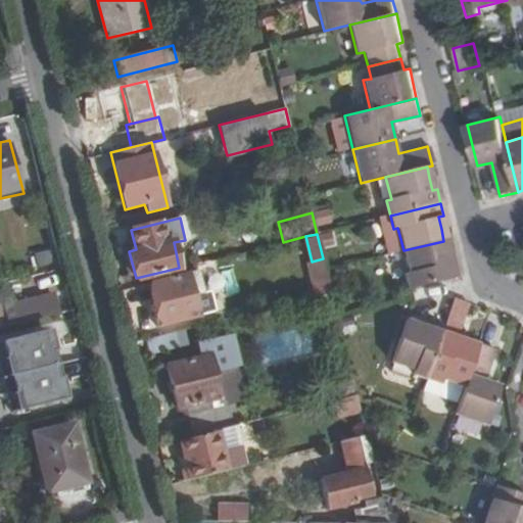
[(443,241),(403,250),(409,274),(405,275),(408,290),(449,280),(458,277),(455,263),(449,264),(446,252),(443,241)]
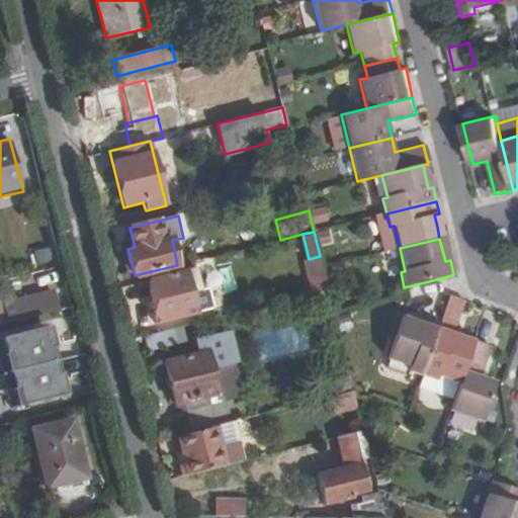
[(29,253),(34,266),(53,259),(47,246),(29,253)]
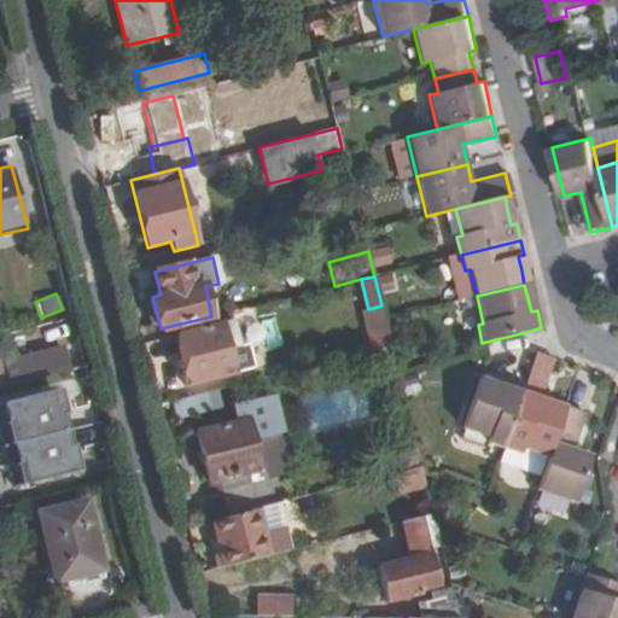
[(219,322),(176,332),(190,384),(233,374),(221,321),(219,322)]
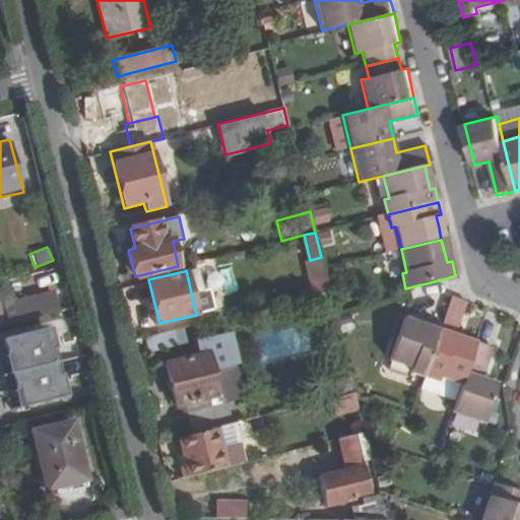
[(45,316),(58,313),(53,293),(12,303),(10,297),(1,299),(7,325),(45,316)]
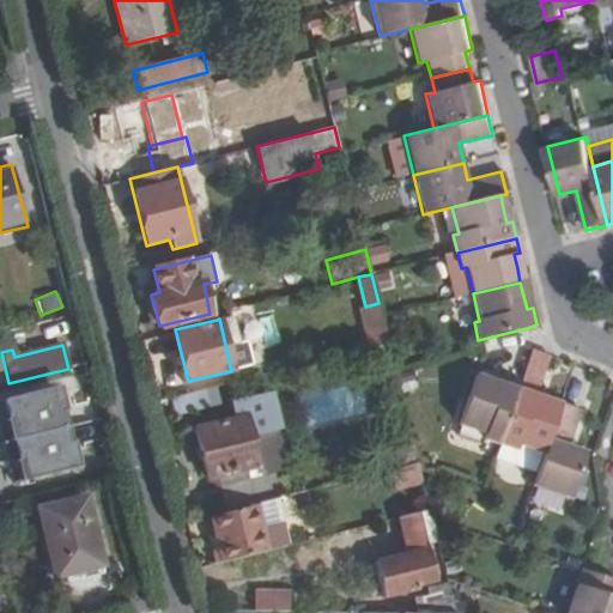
[(388,346),(375,349),(378,364),(393,360),(388,346)]
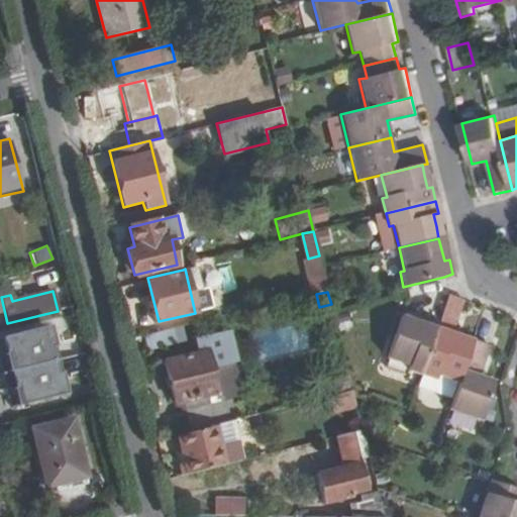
[(453,328),(462,299),(449,295),(439,323),(453,328)]
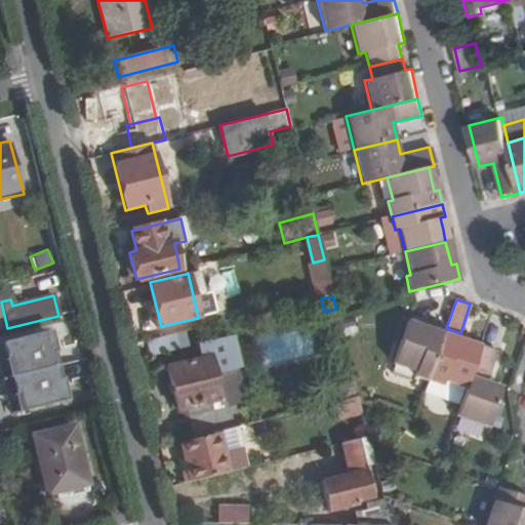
[(422,320),(420,325),(431,329),(432,323),(422,320)]
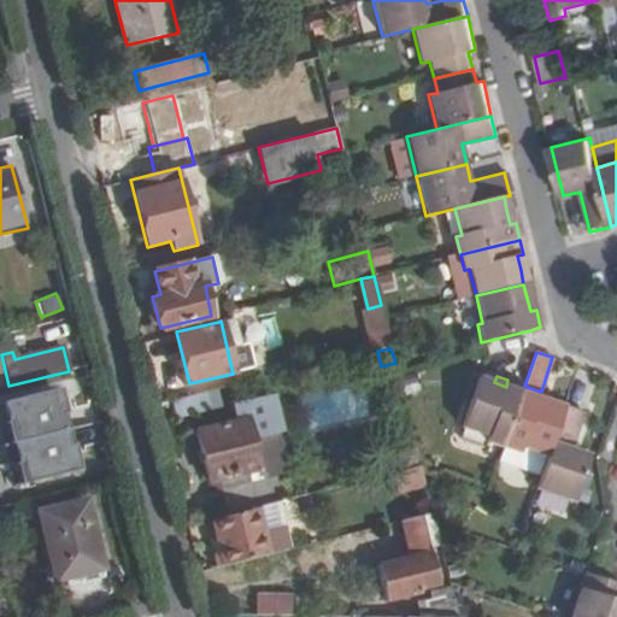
[(504,447),(524,386),(507,380),(506,387),(494,382),(481,377),(463,425),(488,435),(486,441),(504,447)]
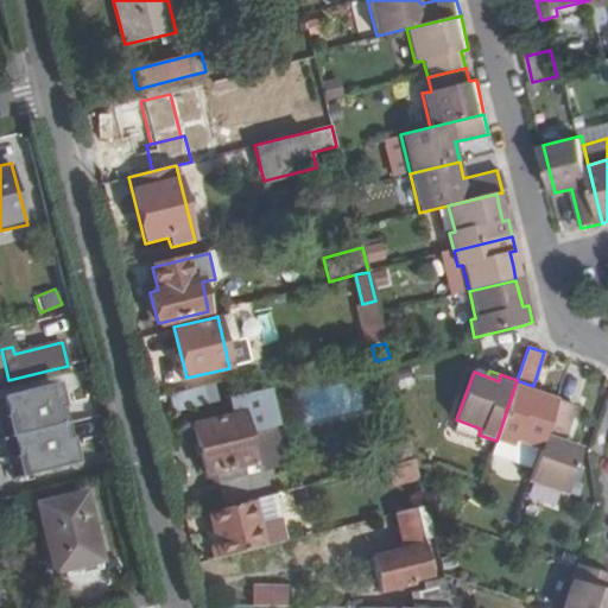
[(514,439),(539,449),(556,401),(540,396),(530,392),(533,386),(517,380),(496,441),(512,447),(514,439)]
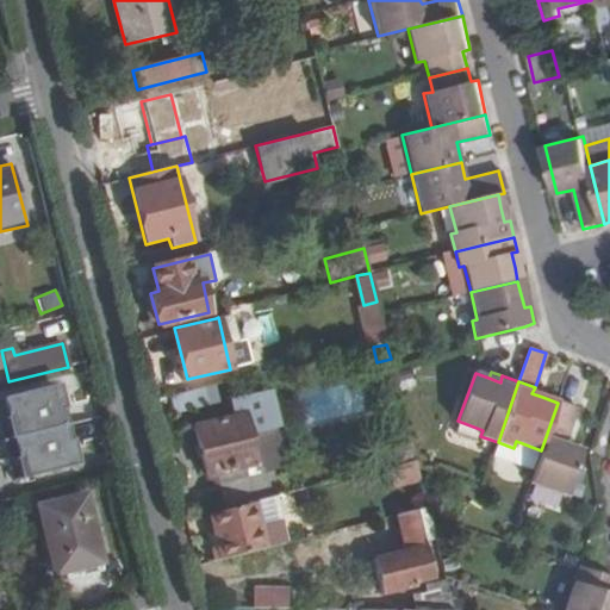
[(58,386),(2,399),(22,480),(79,466),(58,386)]
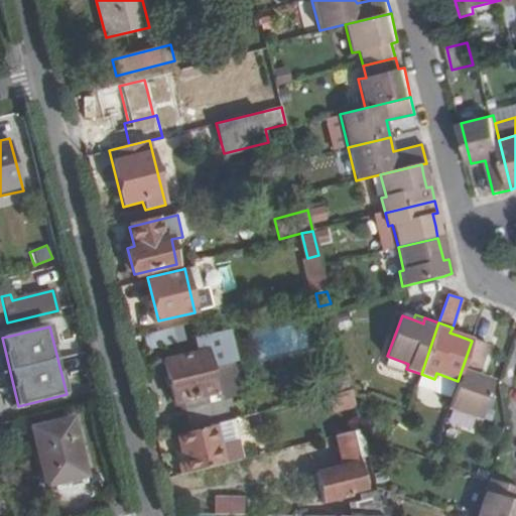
[(449,333),(459,336),(461,331),(453,328),(449,333)]
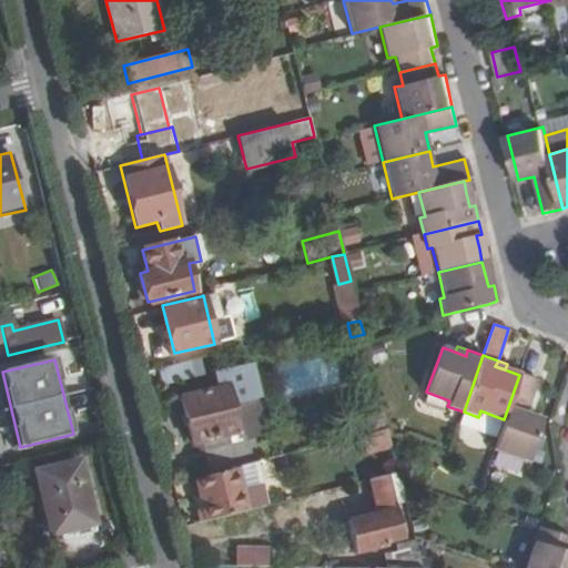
[(192,362),(159,369),(162,385),(195,376),(192,362)]
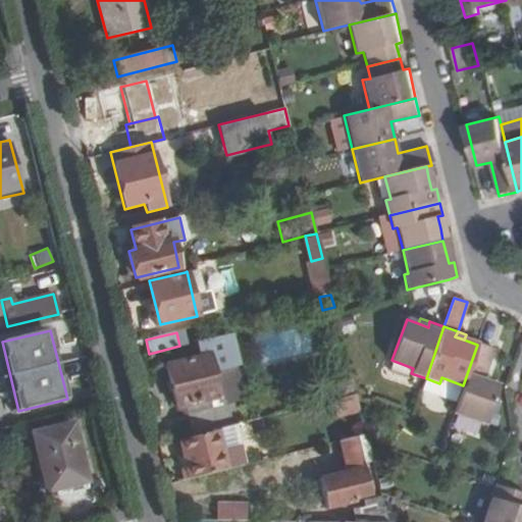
[(457,402),(453,413),(484,424),(498,385),(482,380),(492,350),(477,345),(463,385),(457,402)]
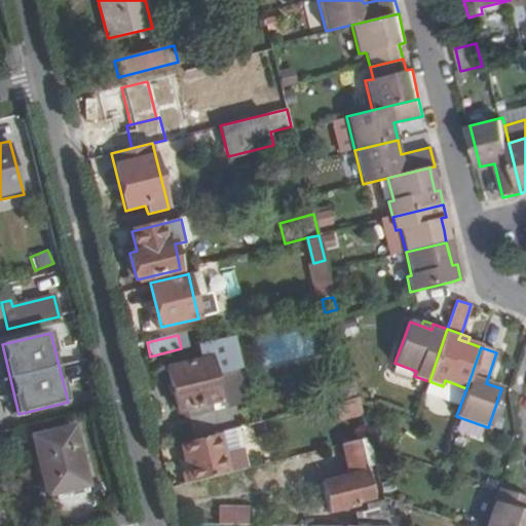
[(189,411),(194,435),(219,428),(238,424),(234,405),(246,402),(238,370),(215,375),(211,360),(168,369),(179,413),(189,411)]
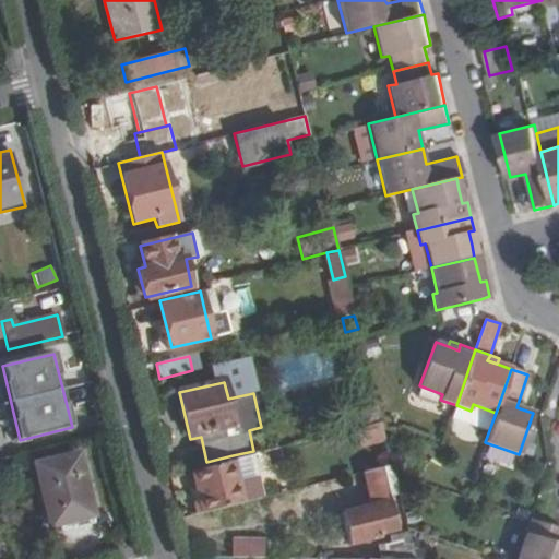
[(451,417),(489,430),(496,413),(473,404),(471,411),(456,405),(451,417)]
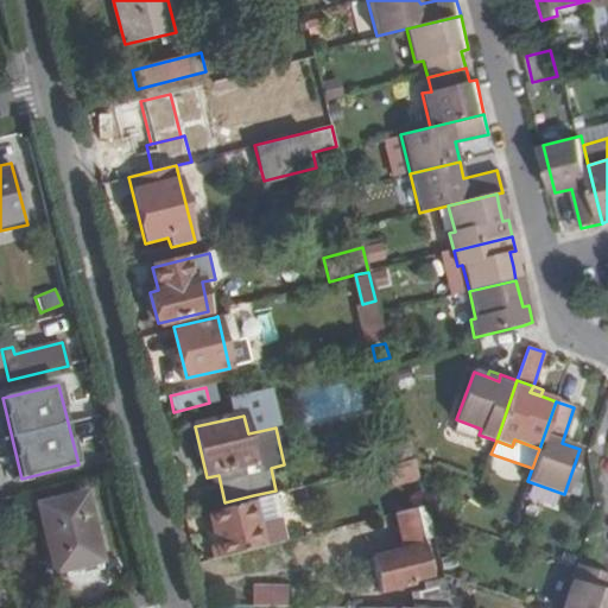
[(65,570),(101,561),(84,495),(39,505),(56,572),(65,570)]
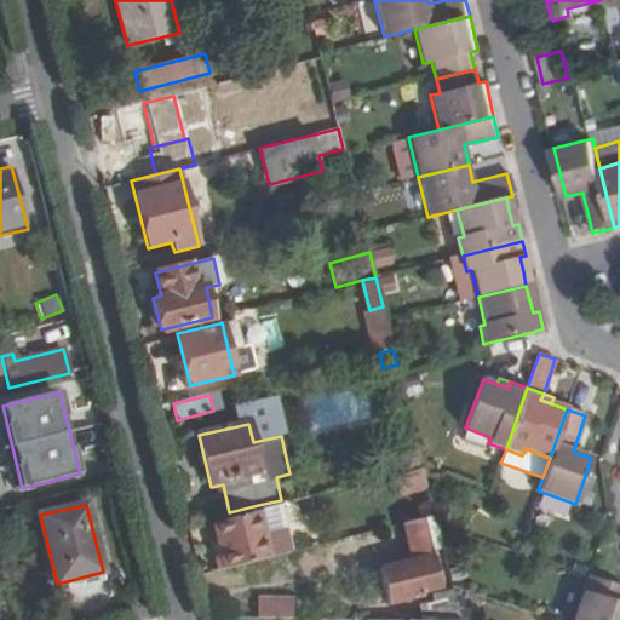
[(229,512),(212,517),(225,568),(292,551),(286,530),(265,537),(258,505),(229,512)]
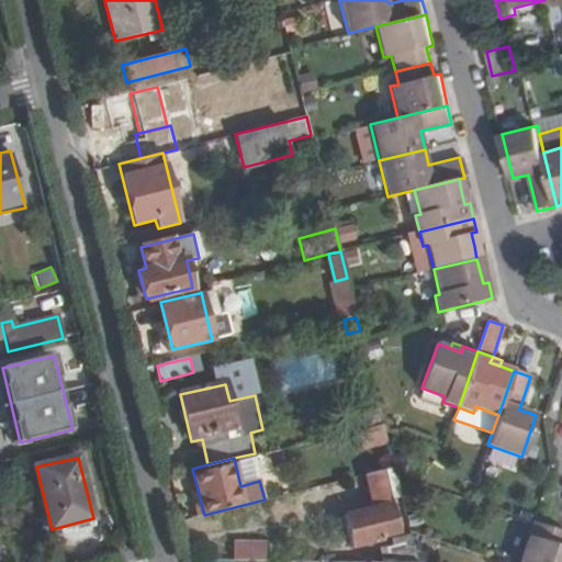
[(394,467),(366,474),(373,507),(345,515),(352,544),(400,534),(392,499),(401,497),(395,474),(394,467)]
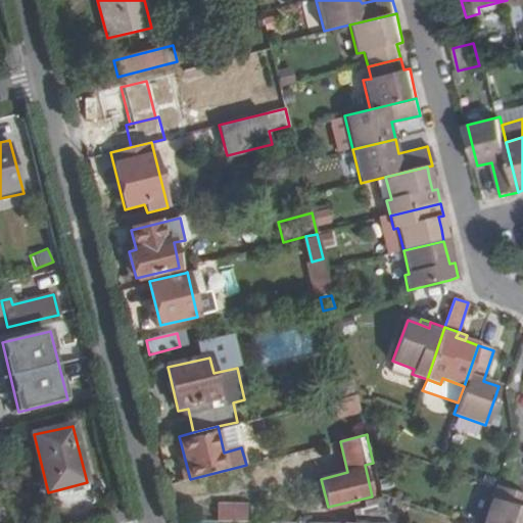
[(88,491),(87,482),(56,490),(58,498),(88,491)]
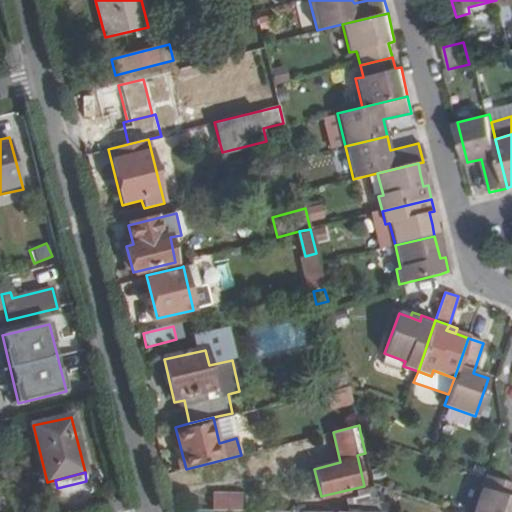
[(486,476),(473,511),(511,511),(511,484),(487,476),(486,476)]
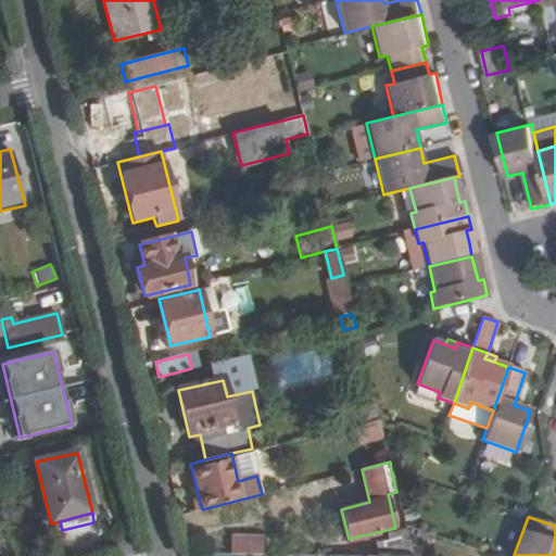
[(231,539),(230,554),(264,554),(258,535),(237,535),(236,539),(231,539)]
